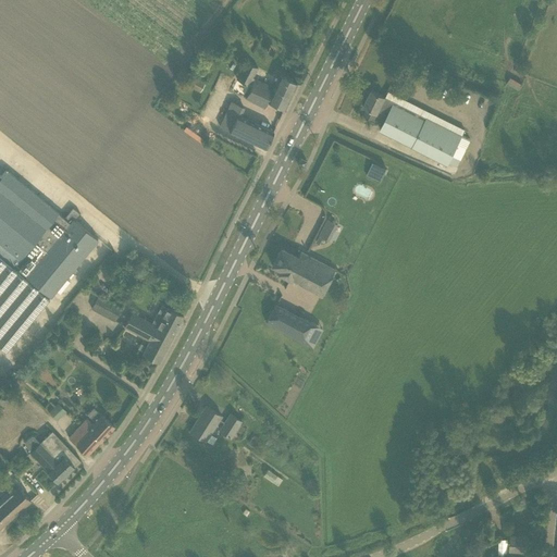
[(268,101),(284,109),(297,83),(280,74),(274,87),(252,78),(258,67),(246,62),(236,79),(251,87),(246,98),(264,108),(268,101)]
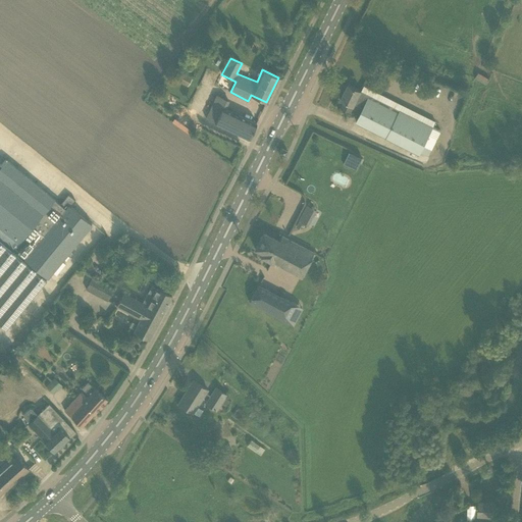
[(389,63),(378,58),(376,63),(386,68),(389,63)]
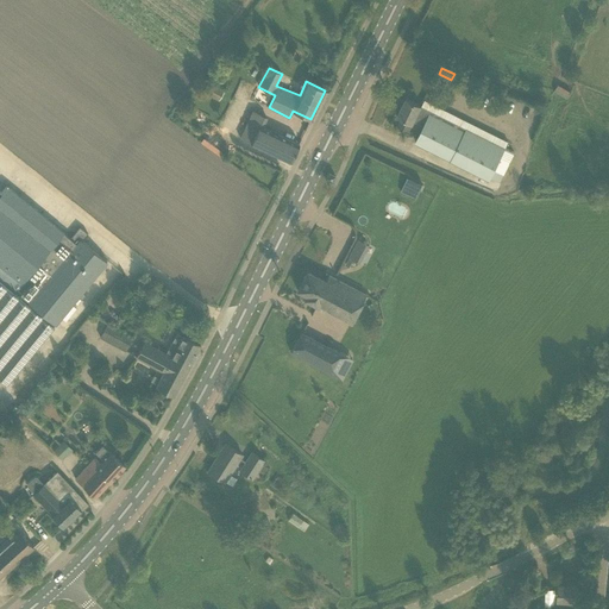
[(211,79),(203,93),(219,101),(227,87),(211,79)]
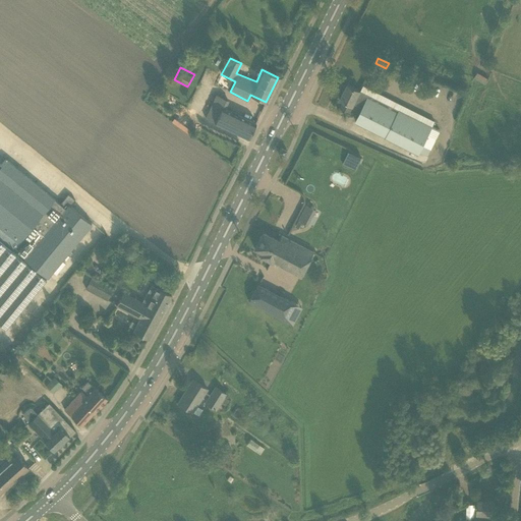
[(473,78),(484,84),(488,78),(477,72),(473,78)]
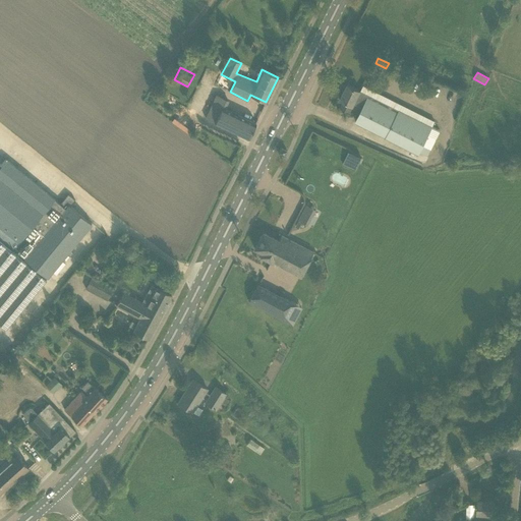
[(344,101),(340,108),(350,113),(354,104),(362,108),(355,122),(419,154),(420,152),(428,156),(437,137),(428,133),(431,126),(360,91),(361,91),(347,84),(340,99),(344,101)]
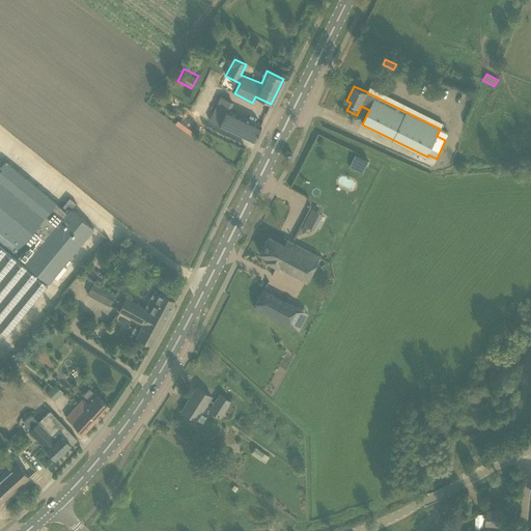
[(253,141),(260,126),(217,105),(210,120),(219,126),(253,141)]
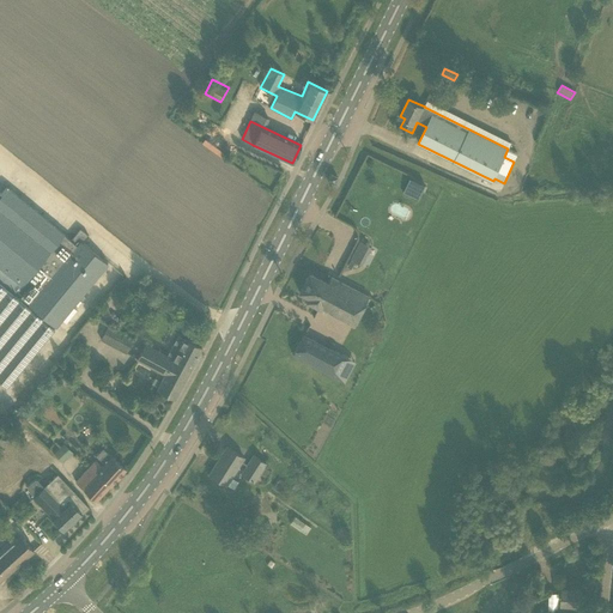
[(408,177),(404,193),(419,198),(424,182),(408,177)]
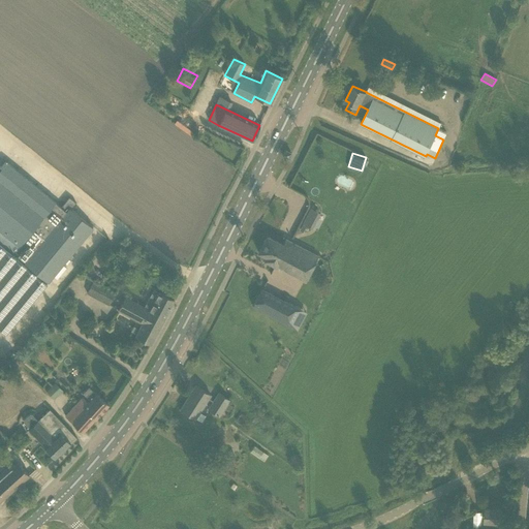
[(0,324),(9,332),(94,225),(72,209),(76,204),(68,197),(61,208),(6,162),(1,167),(0,166),(0,324)]
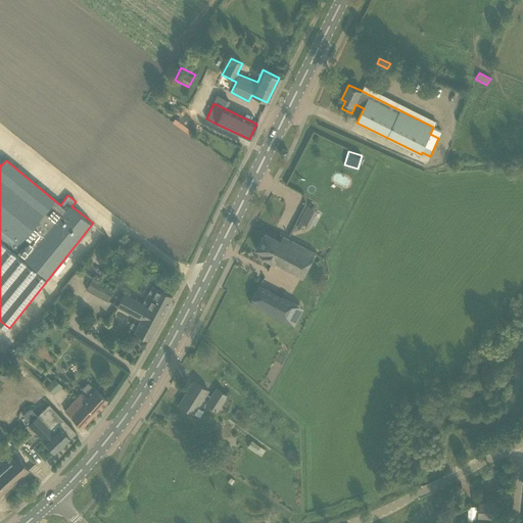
[(306,205),(298,222),(308,227),(317,210),(306,205)]
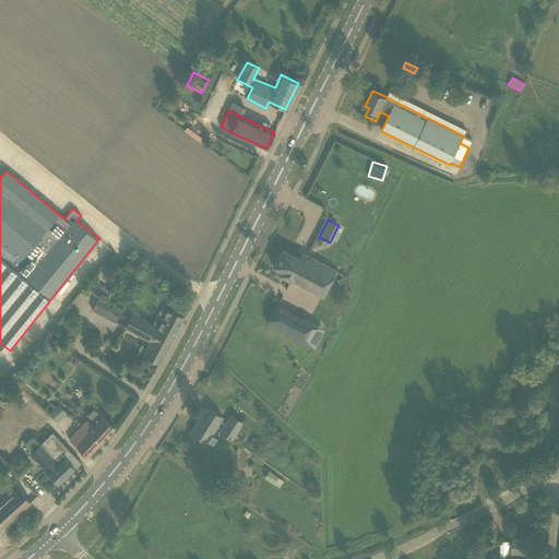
[(301,251),(298,258),(282,249),(273,266),(282,271),(280,274),(322,297),(337,270),(301,251)]
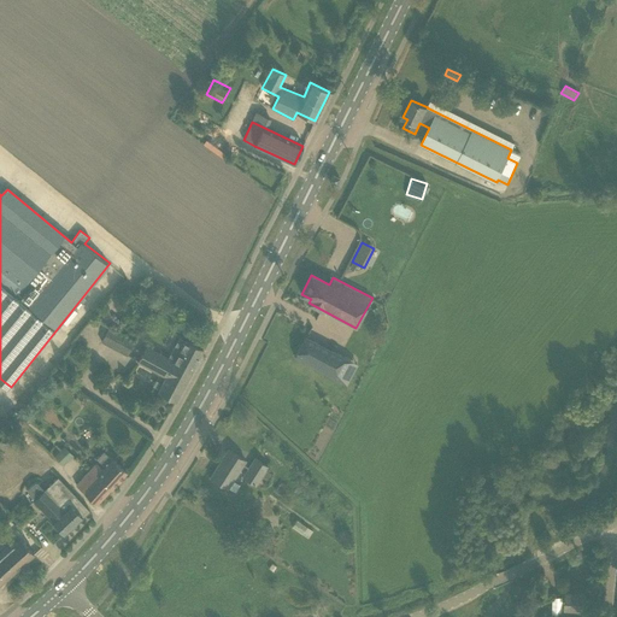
[(110,327),(107,330),(101,342),(127,356),(135,340),(110,327)]
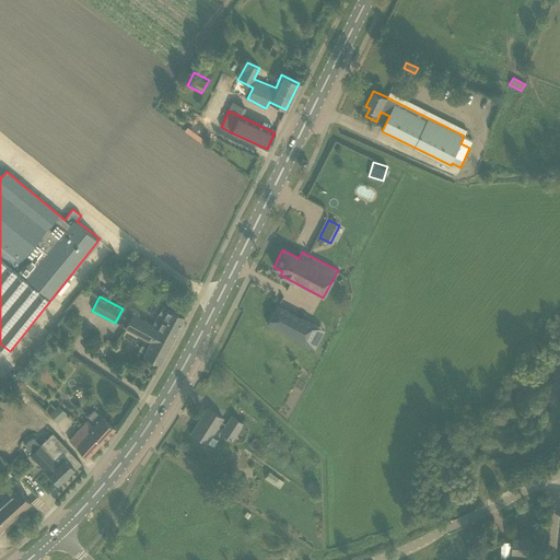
[(132,314),(130,317),(125,328),(151,341),(144,356),(160,363),(172,339),(184,317),(163,305),(152,325),(132,314)]
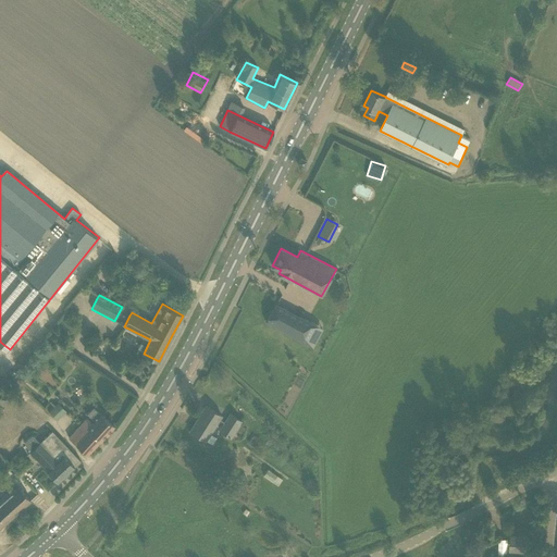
[(265,322),(275,327),(300,341),(310,322),(296,314),(294,319),(287,316),(291,311),(275,304),(265,322)]
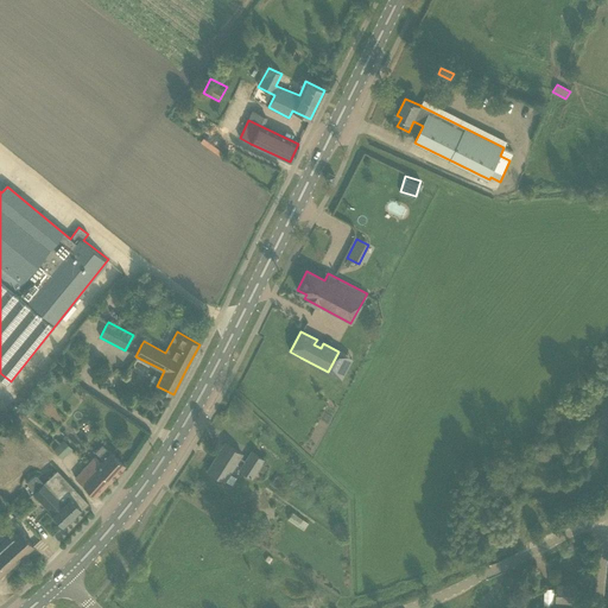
[(54,450),(62,458),(73,449),(63,441),(54,450)]
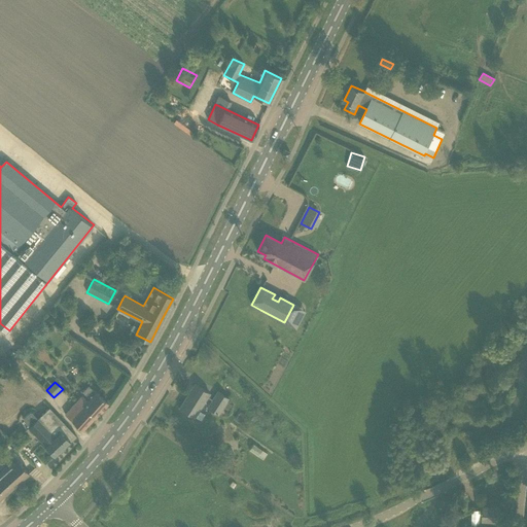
[(179,408),(188,413),(196,417),(201,420),(205,414),(200,411),(210,394),(195,384),(179,408)]
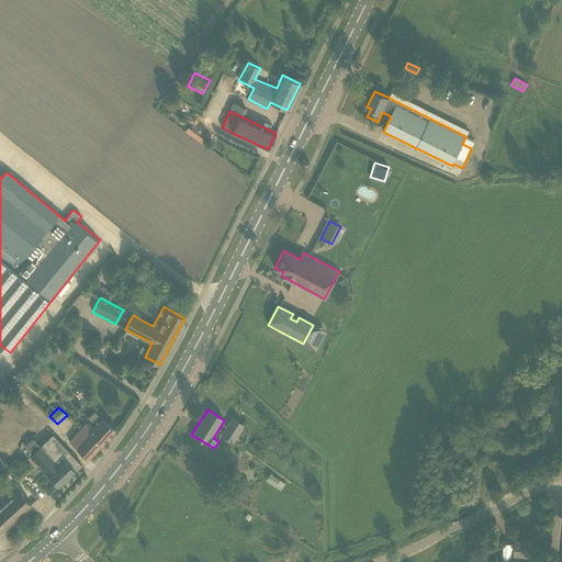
[(88,459),(114,429),(94,411),(88,417),(96,425),(94,427),(88,422),(70,441),(88,459)]
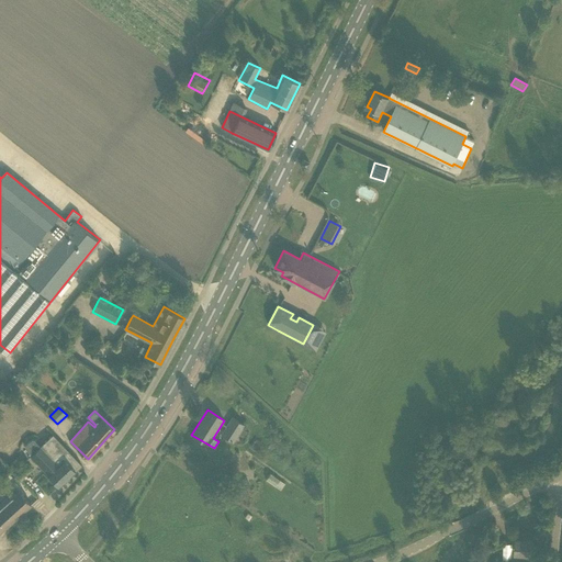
[(248,433),(242,428),(245,425),(233,417),(222,435),(233,442),(238,435),(244,439),(248,433)]
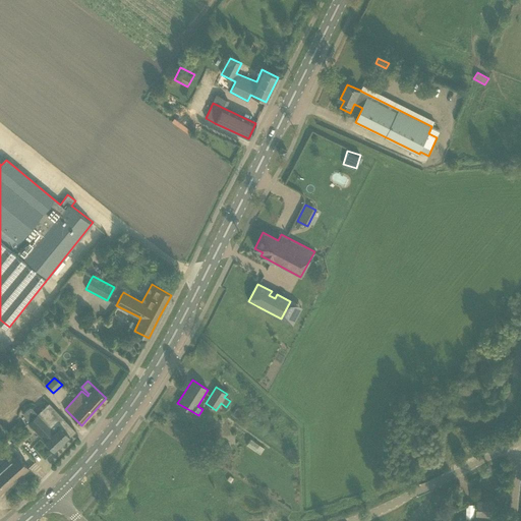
[(48,403),(37,414),(32,408),(30,408),(23,413),(23,416),(29,421),(27,422),(54,451),(69,437),(75,430),(48,403)]
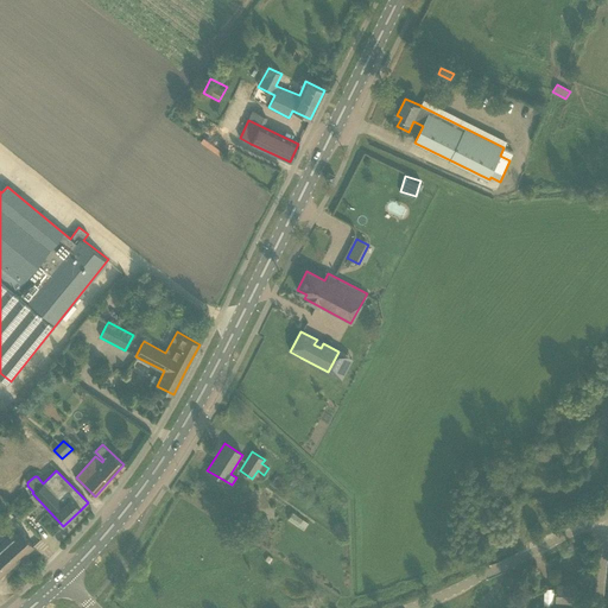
[(277,475),(271,485),(279,489),(282,487),(278,485),(283,479),(277,475)]
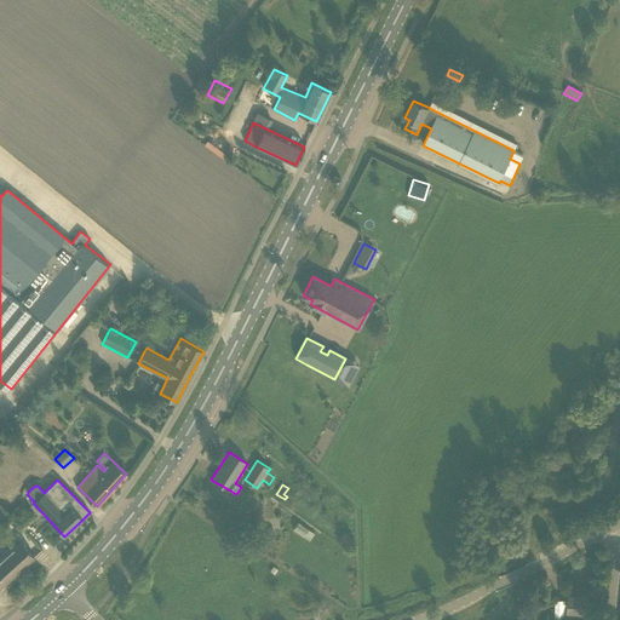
[(24,529),(35,520),(22,503),(10,512),(24,529)]
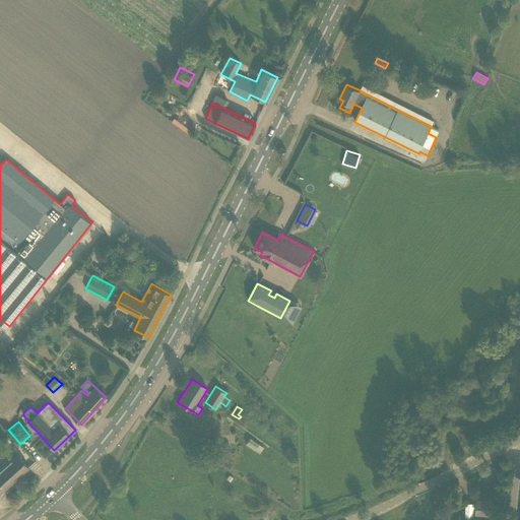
[(0,441),(9,434),(0,423),(0,441)]
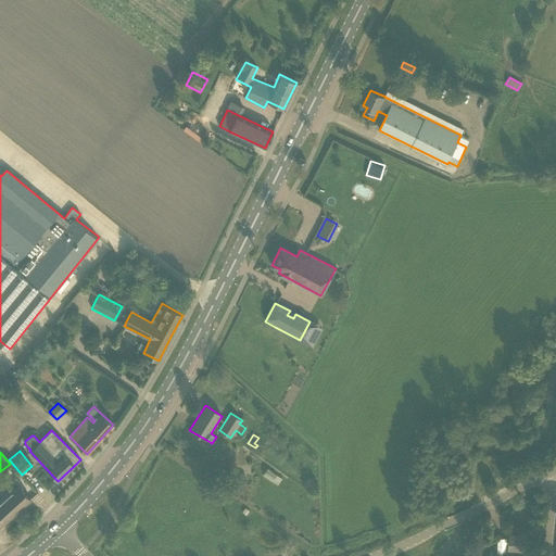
[(263,474),(276,482),(279,477),(265,468),(263,474)]
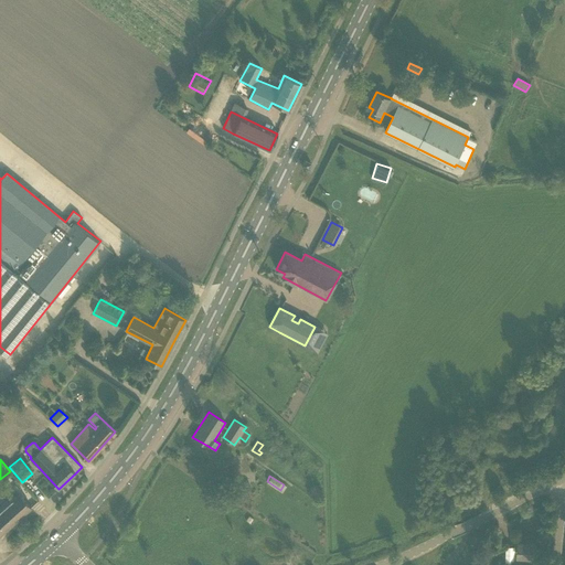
[(19,493),(0,510),(0,522),(6,530),(31,507),(19,493)]
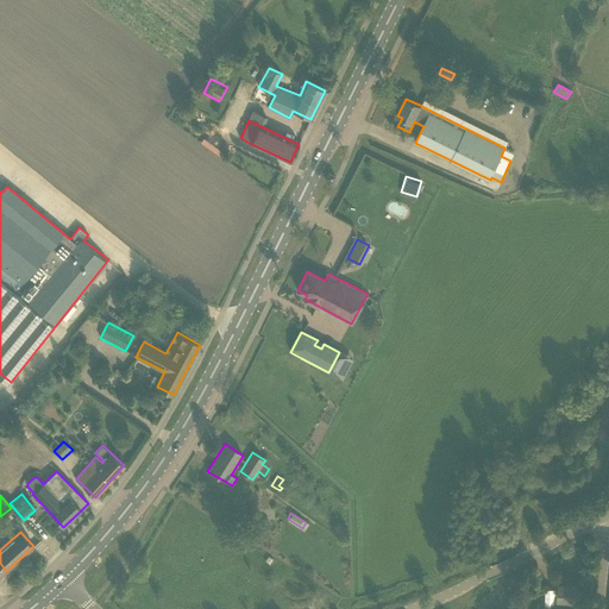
[(576,608),(577,602),(578,602),(579,584),(558,583),(557,600),(554,600),(554,608),(544,608),(576,608)]
